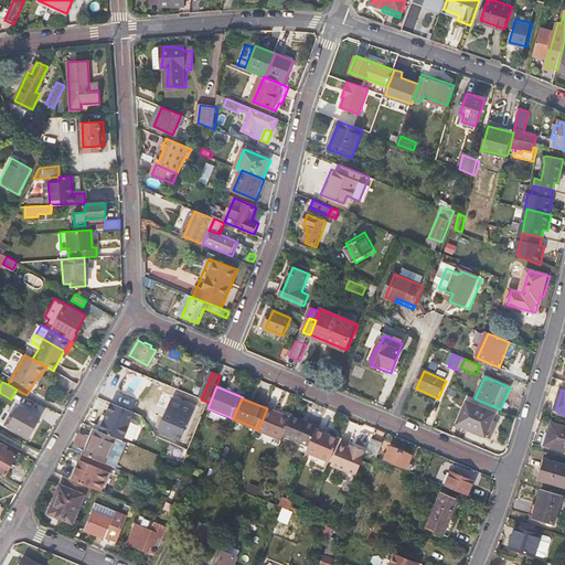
[(181,441),(194,409),(173,401),(160,432),(181,441)]
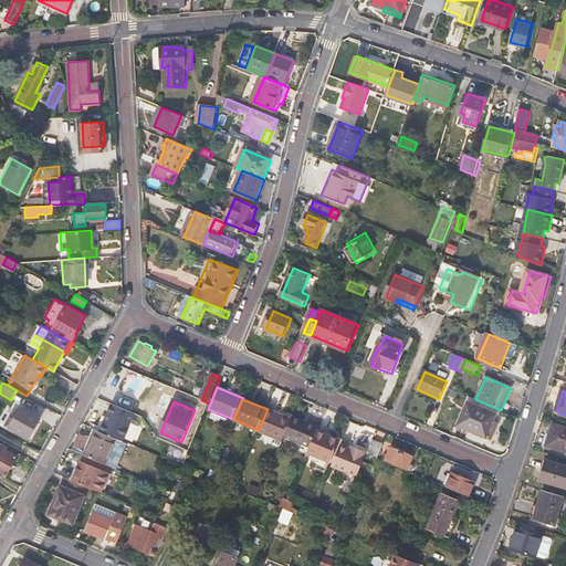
[(100,432),(123,442),(135,413),(112,405),(100,432)]
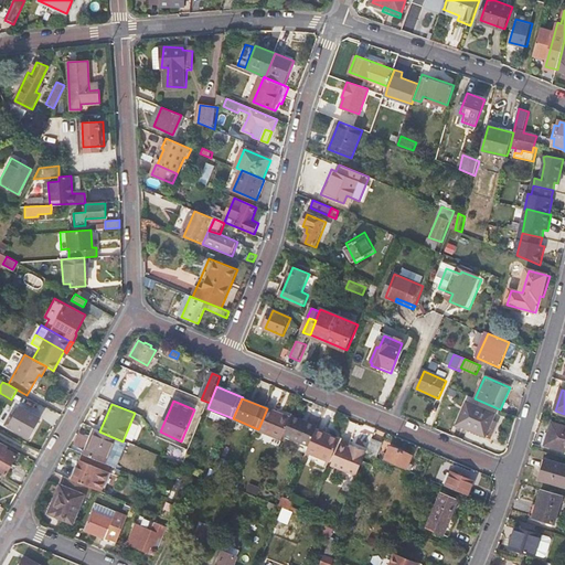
[(498,425),(501,418),(469,404),(459,425),(498,443),(504,428),(498,425)]
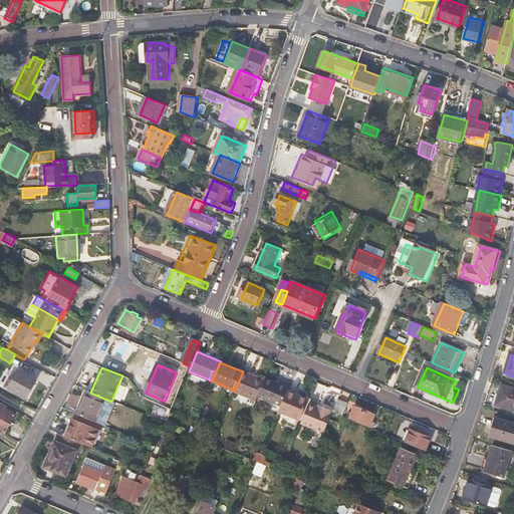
[(258,400),(266,381),(243,371),(235,391),(235,392),(257,402),(258,400)]
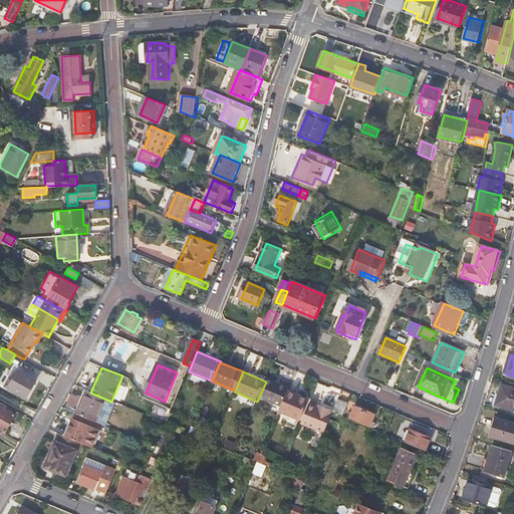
[(35,382),(17,372),(8,390),(25,401),(35,382)]
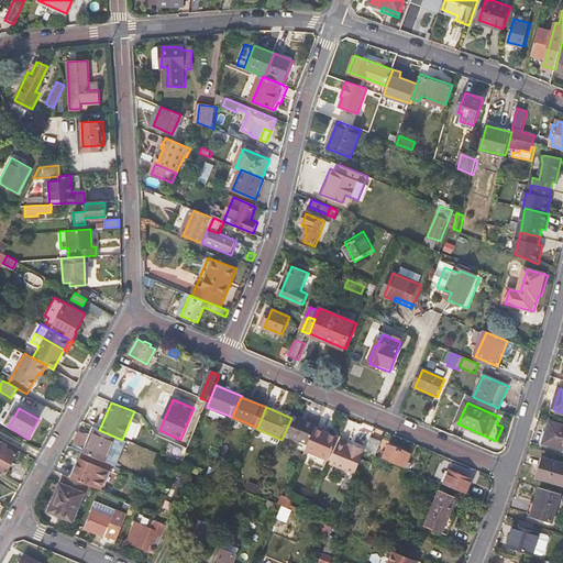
[(317,429),(317,427),(291,416),(291,418),(283,438),(308,449),(317,429)]
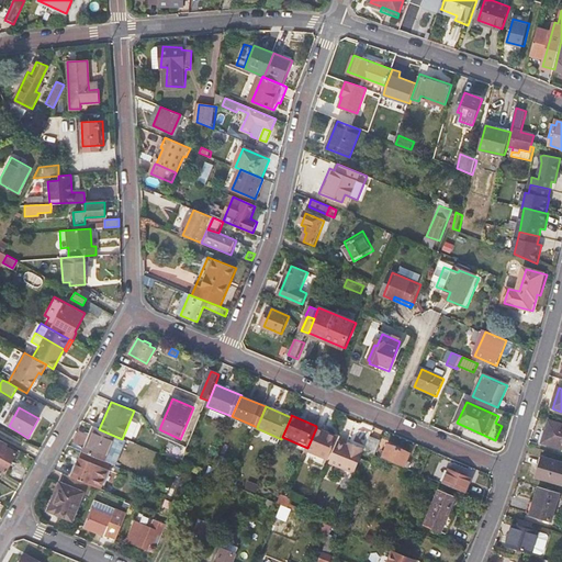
[(561,448),(561,425),(549,422),(546,431),(542,430),(539,441),(561,448)]
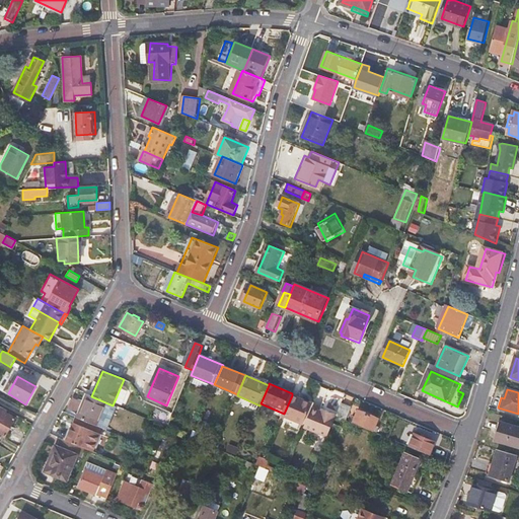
[(91,396),(88,394),(77,419),(101,429),(108,432),(118,408),(113,405),(91,396)]
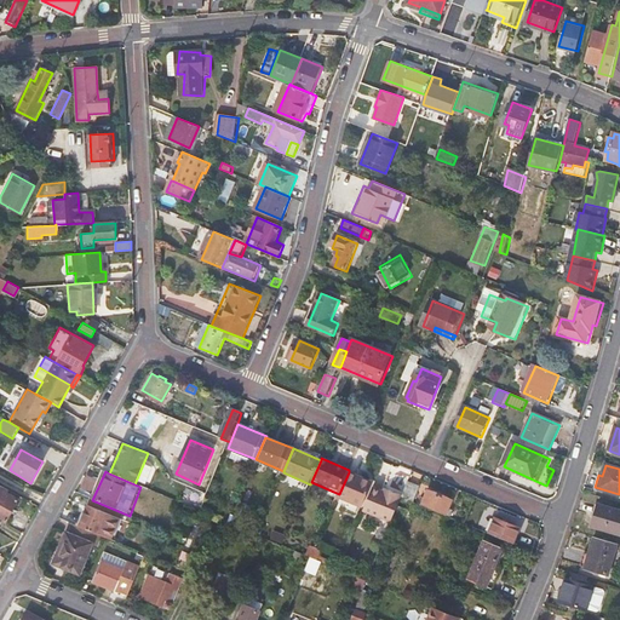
[(374,484),(349,472),(339,494),(339,495),(360,505),(365,507),(374,484)]
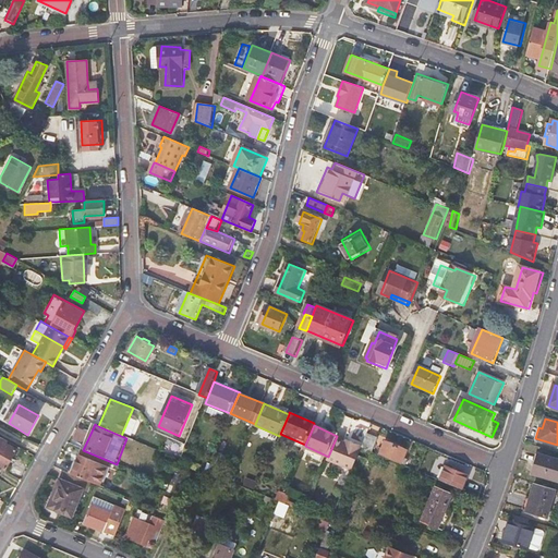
[(379,438),(368,434),(364,447),(363,449),(374,453),(379,438)]
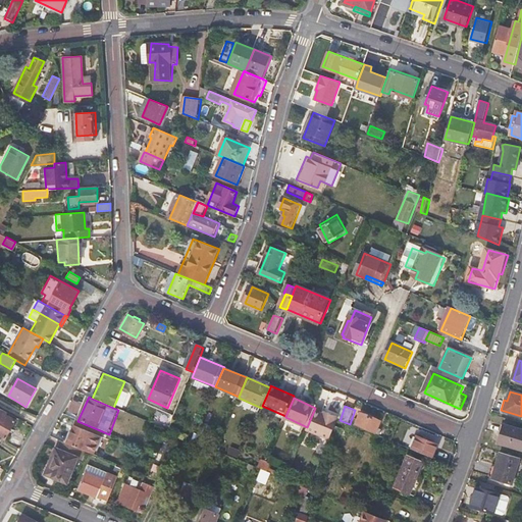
[(6,413),(0,409),(0,435),(4,438),(15,421),(5,415),(6,413)]
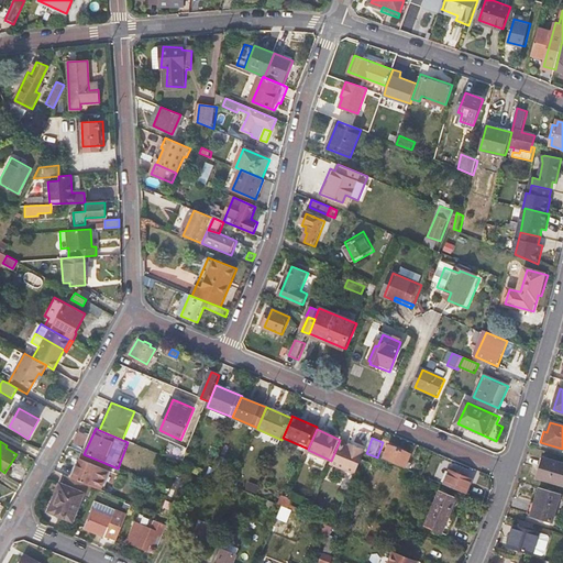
[(366,453),(367,451),(356,445),(355,449),(351,448),(341,443),(332,465),(356,475),(366,453)]
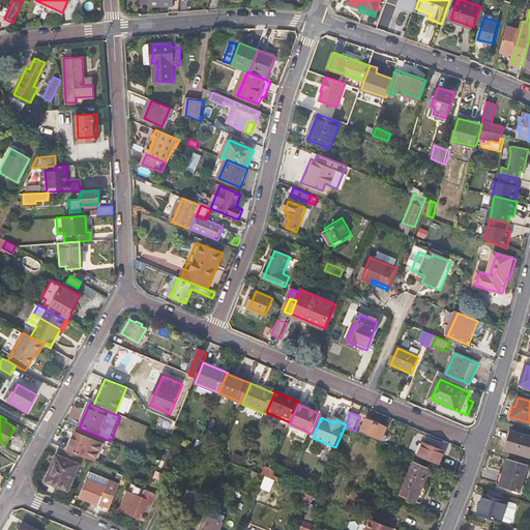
[(389,429),(367,420),(363,432),(389,442),(391,436),(386,435),(389,429)]
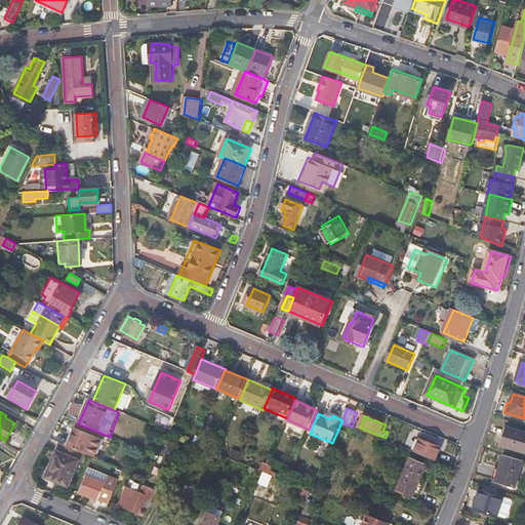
[(287,419),(285,425),(303,432),(305,428),(287,419)]
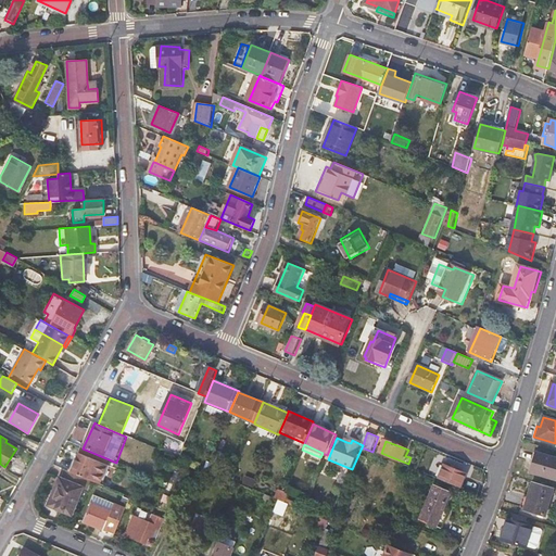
[(173,446),(169,454),(180,459),(184,451),(173,446)]
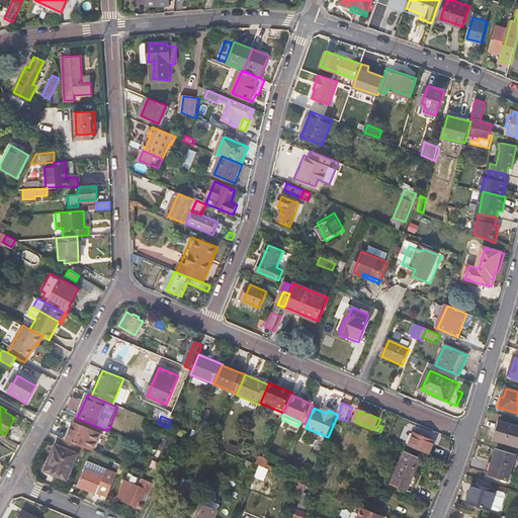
[(77,418),(67,440),(84,447),(88,449),(93,451),(100,434),(99,433),(101,428),(77,418)]
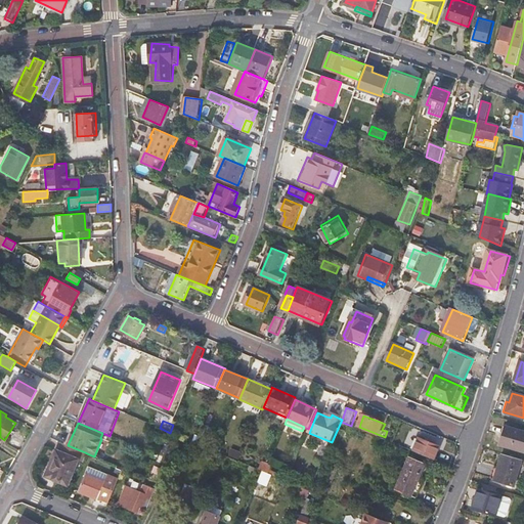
[(523,453),(523,433),(506,428),(499,446),(523,453)]
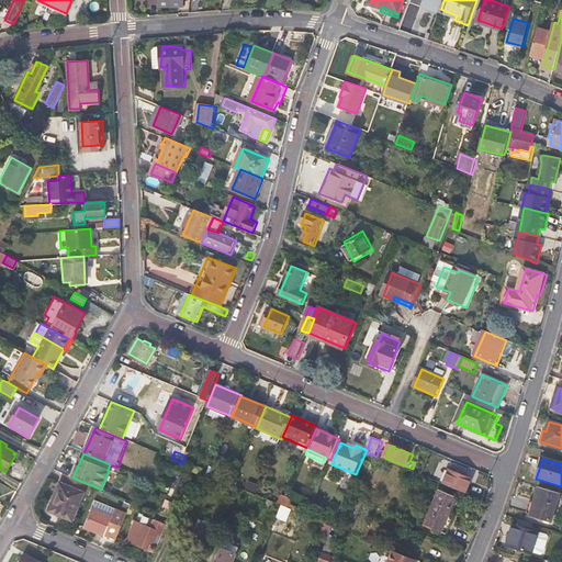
[(178,492),(189,467),(182,464),(171,490),(172,490),(178,492)]
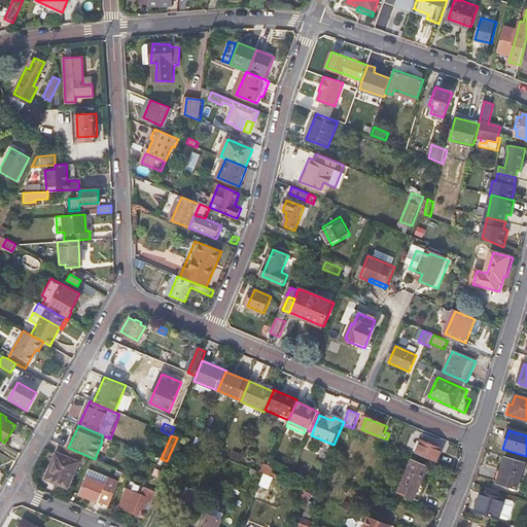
[(420,441),(415,453),(435,461),(441,449),(420,441)]
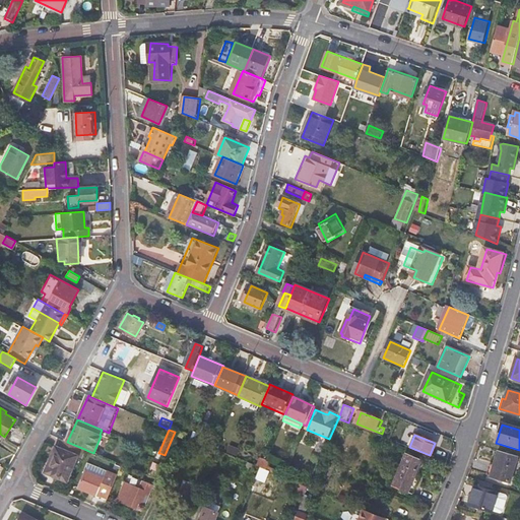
[(67,442),(63,441),(60,449),(57,449),(47,472),(68,481),(78,457),(84,460),(88,451),(84,449),(67,442)]
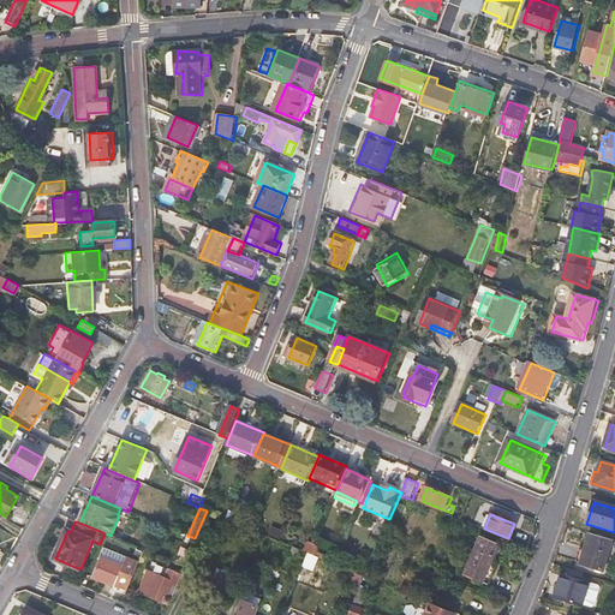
[(614,542),(590,535),(580,565),(590,568),(590,572),(595,573),(596,569),(604,572),(614,542)]
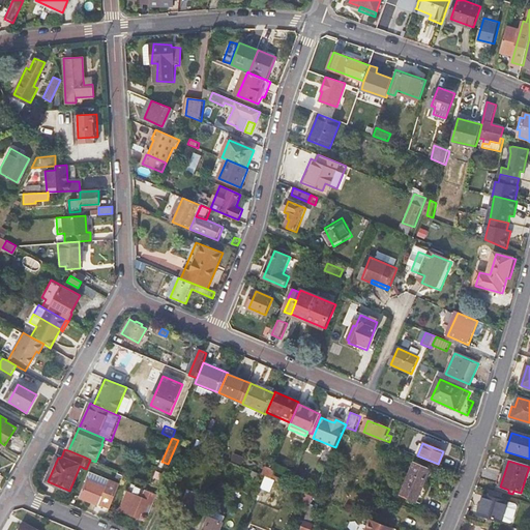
[(164,474),(168,464),(163,462),(158,472),(164,474)]
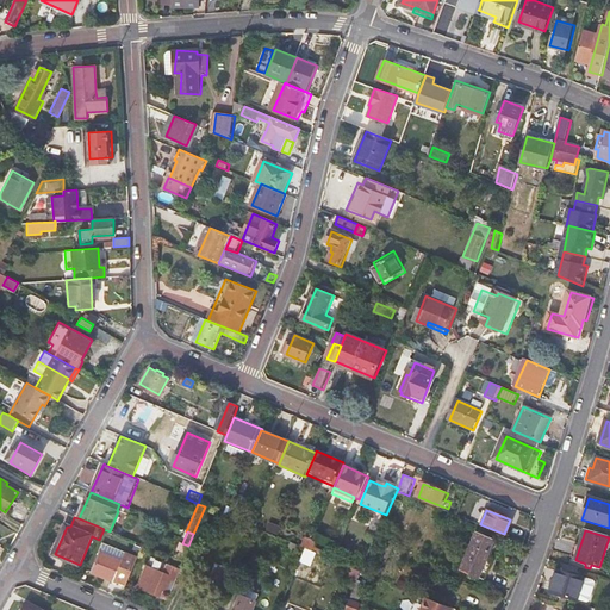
[(481,579),(496,542),(478,535),(462,572),(481,579)]
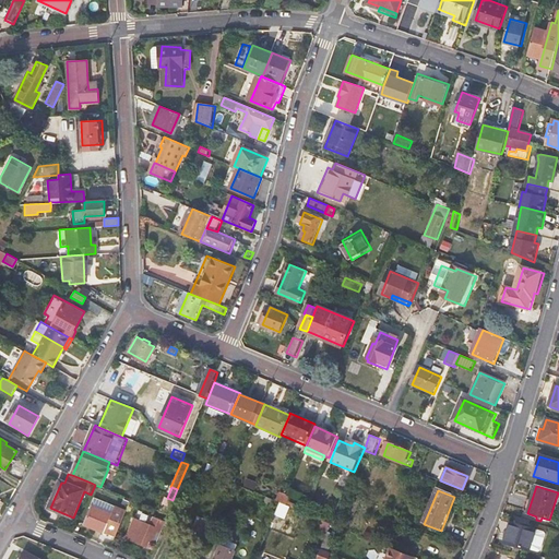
[(167,514),(173,500),(167,498),(162,512),(167,514)]
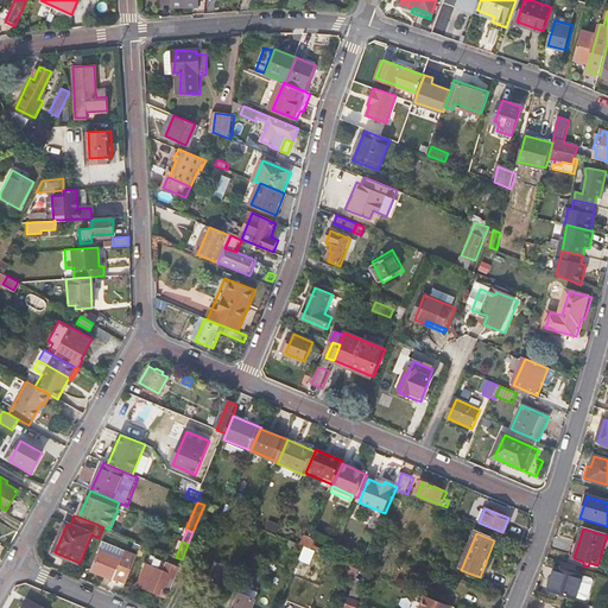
[(118,581),(128,584),(139,559),(127,553),(124,561),(101,552),(93,571),(116,582),(118,581)]
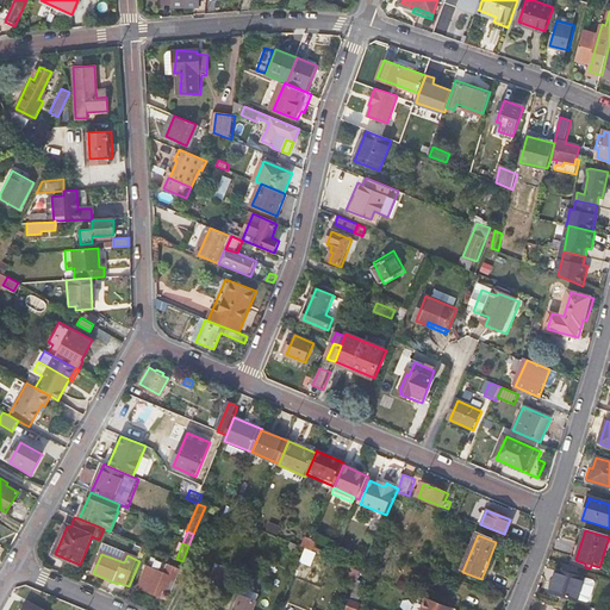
[(224,585),(230,566),(216,562),(210,580),(224,585)]
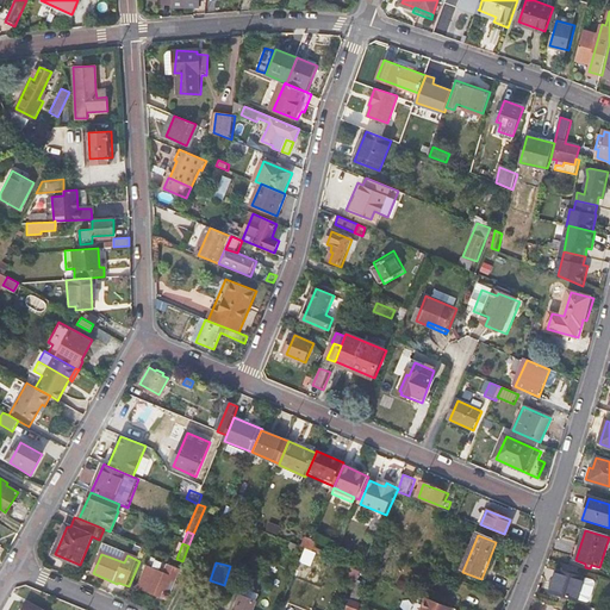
[(173,583),(176,585),(179,582),(178,578),(180,571),(168,566),(166,573),(153,568),(143,590),(169,601),(172,598),(173,596),(168,593),(173,583)]
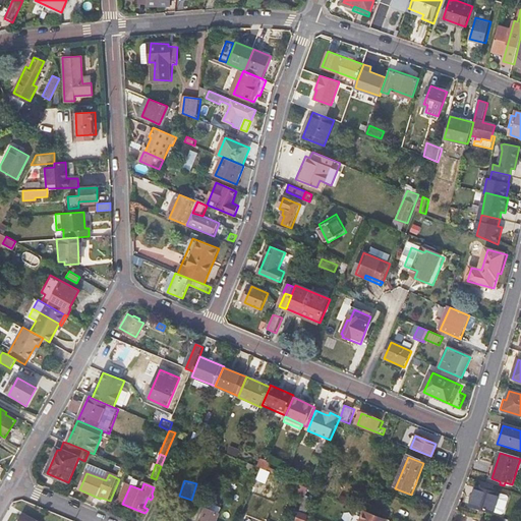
[(508,499),(479,489),(473,508),(503,516),(506,513),(510,502),(508,499)]
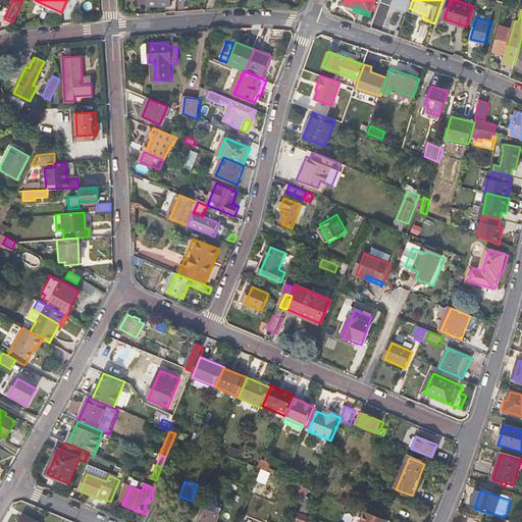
[(300,514),(310,518),(318,500),(308,496),(300,514)]
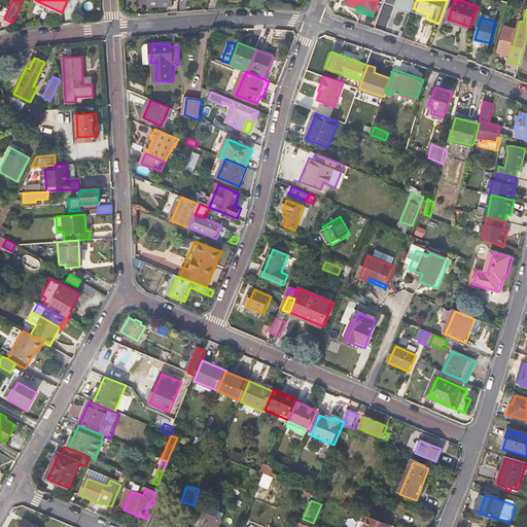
[(212,511),(211,514),(205,526),(218,526),(224,513),(216,510),(212,511)]
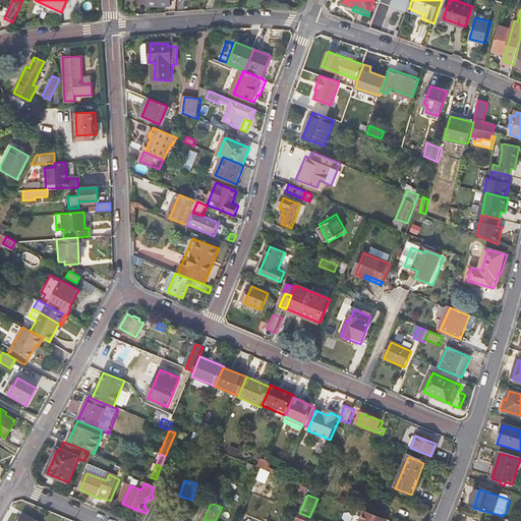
[(164,520),(186,520),(189,514),(184,512),(181,520),(167,515),(164,520)]
